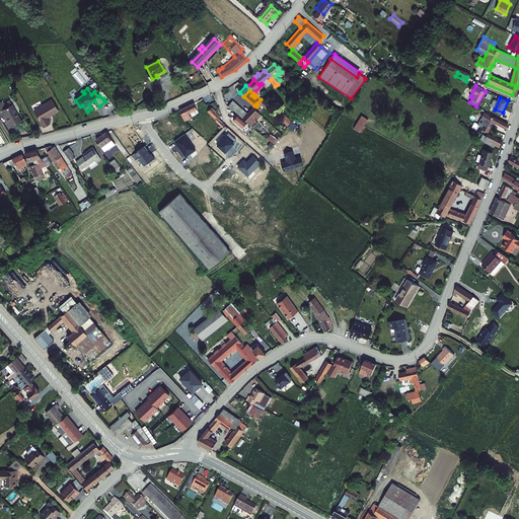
[(232,99),(228,104),(233,107),(237,103),(232,99)]
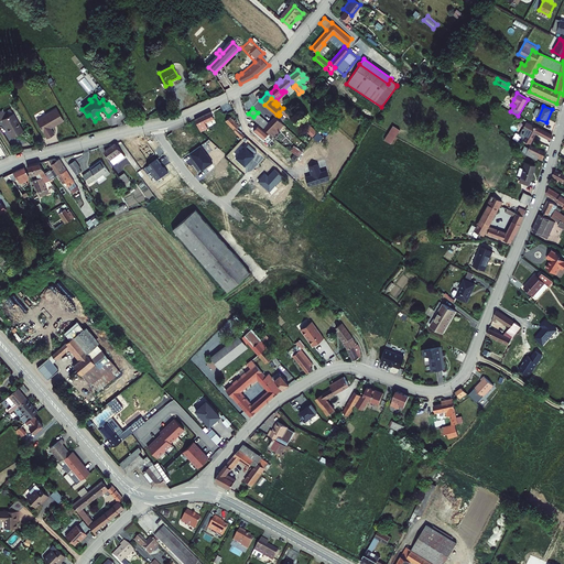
[(12,109),(6,112),(8,118),(15,115),(12,109)]
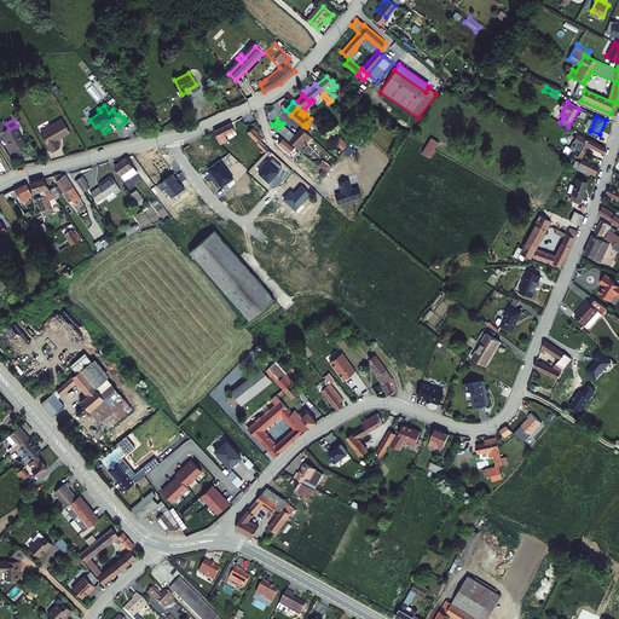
[(64,120),(42,132),(55,152),(62,149),(57,142),(71,133),(64,120)]
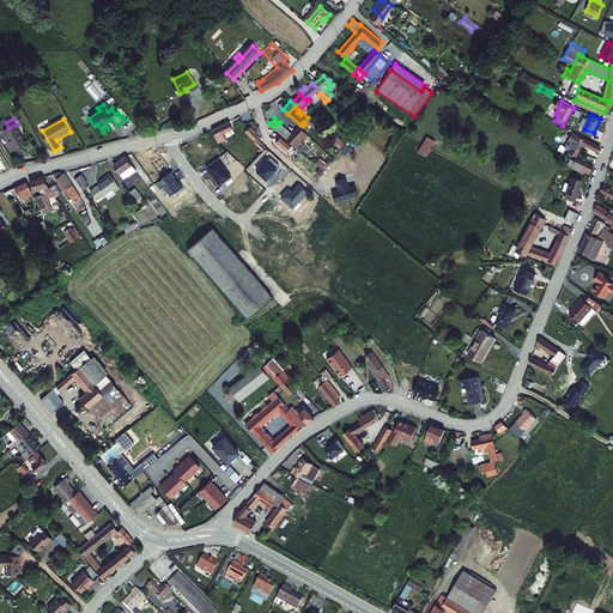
[(5,121),(0,122),(0,131),(1,132),(5,129),(14,150),(26,145),(17,125),(8,128),(6,122),(5,121)]
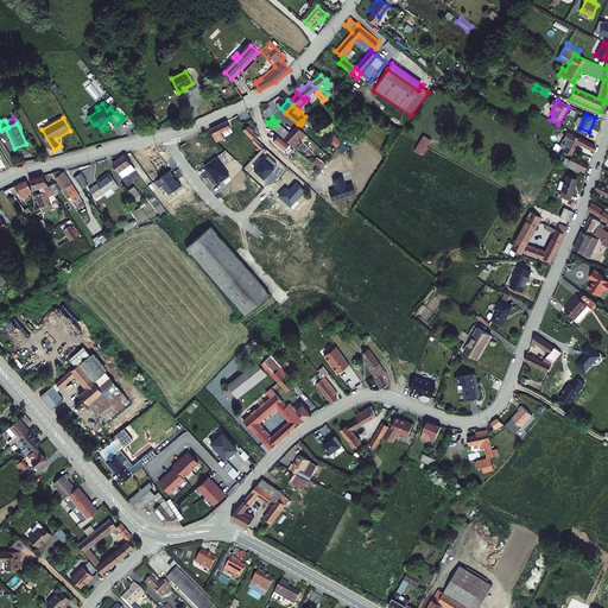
[(229,120),(213,128),(219,141),(226,138),(223,133),(233,128),(229,120)]
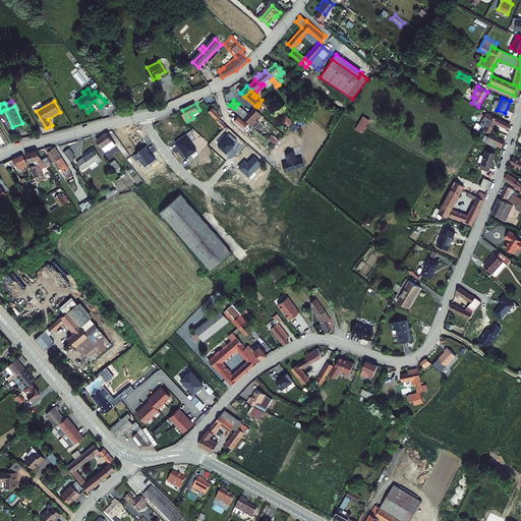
[(248,113),(238,104),(234,108),(244,117),(244,116),(253,125),(263,115),(254,107),(248,113)]
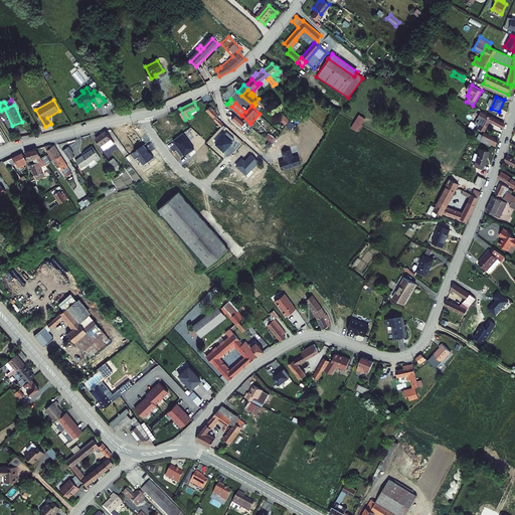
[(210,106),(206,110),(215,120),(221,126),(224,123),(221,121),(217,117),(216,116),(218,114),(210,106)]
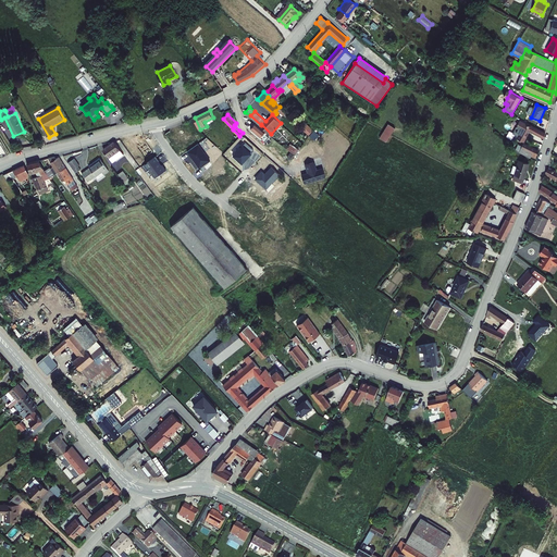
[(521,122),(518,127),(522,131),(518,138),(524,141),(530,131),(543,138),(545,133),(534,126),(533,128),(521,122)]
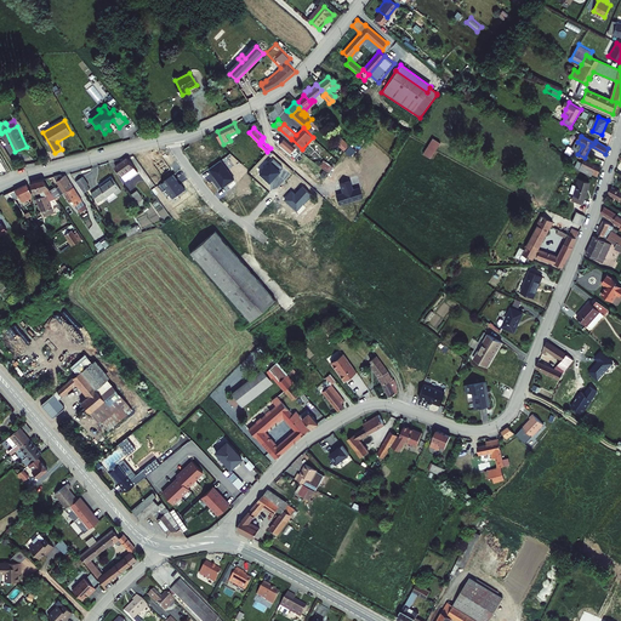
[(285,137),(280,143),(291,152),(294,149),(296,152),(298,148),(285,137)]
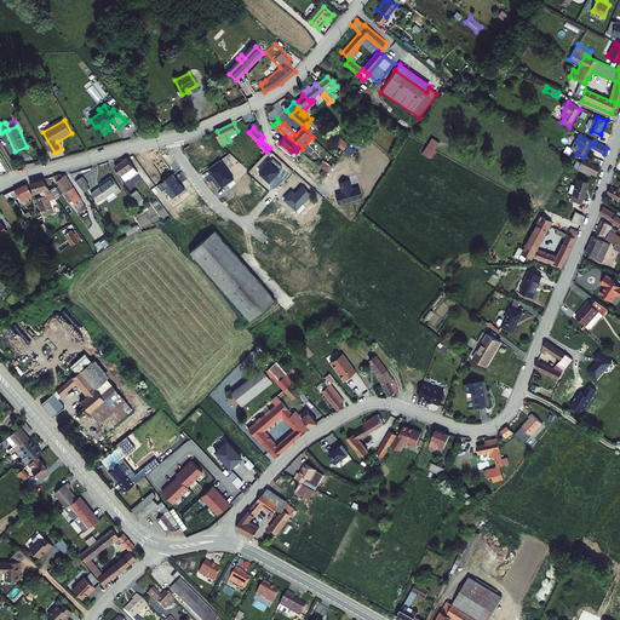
[(345,149),(346,148),(351,151),(355,147),(342,137),(337,143),(345,149)]
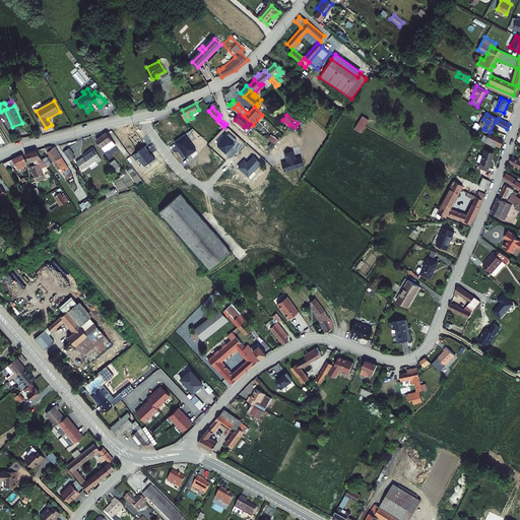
[(368,118),(362,115),(353,127),(360,131),(368,118)]
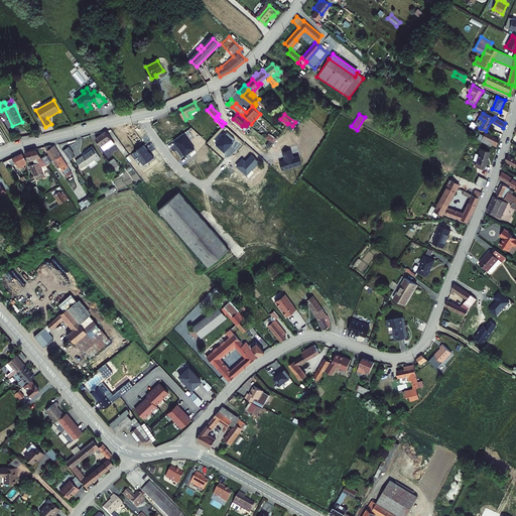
[(106,131),(95,138),(104,150),(114,143),(106,131)]
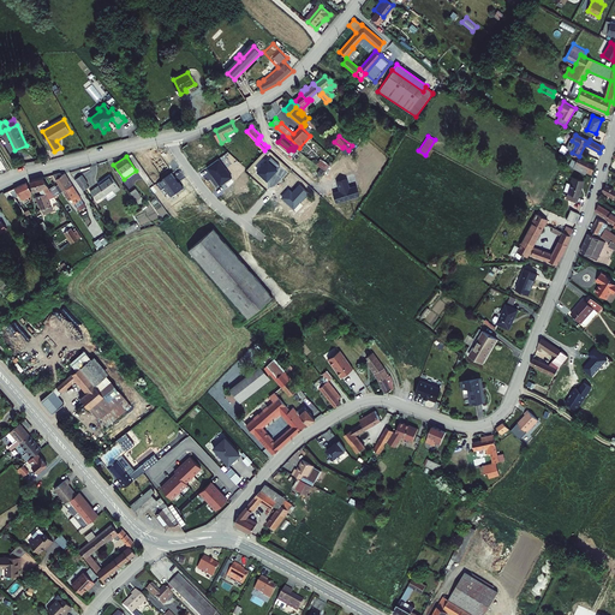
[(262,175),(267,180),(278,169),(276,168),(280,166),(270,156),(257,171),(258,172),(257,172),(262,177),(262,175)]
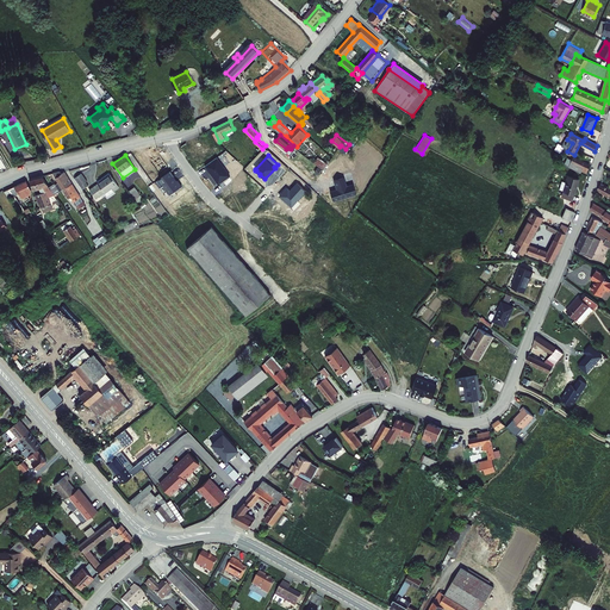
[(150,162),(159,173),(167,167),(160,156),(150,162)]
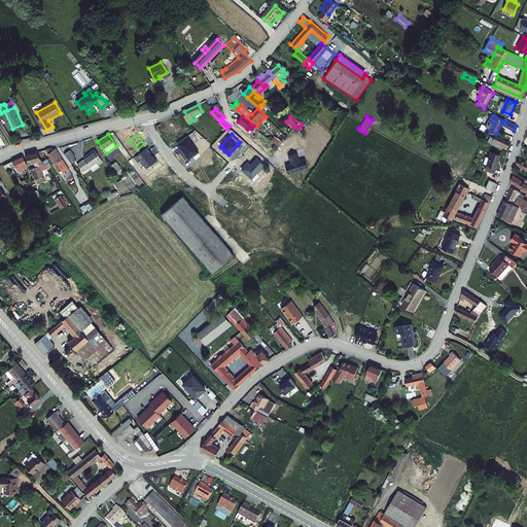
[(271,141),(280,146),(283,141),(275,135),(271,141)]
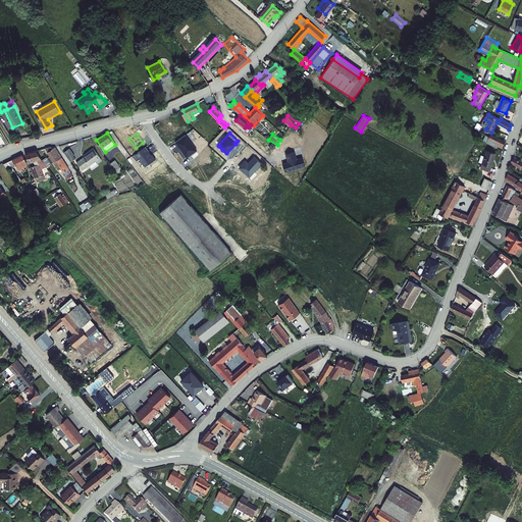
[(179,147),(187,157),(197,151),(186,135),(174,142),(178,148),(179,147)]
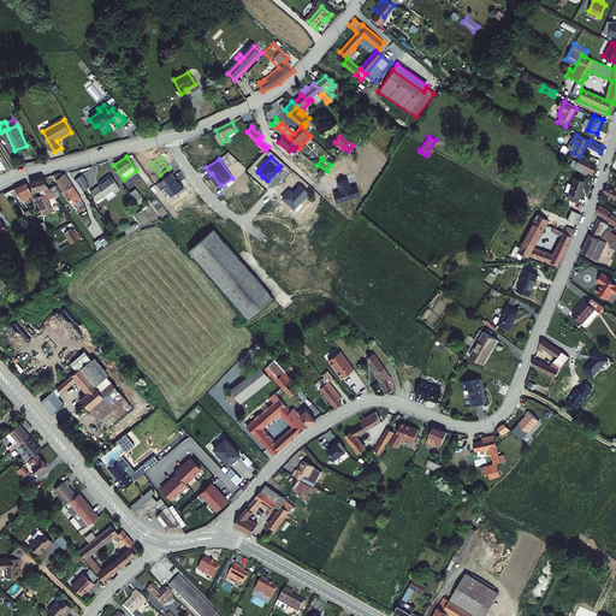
[(597,166),(580,159),(575,169),(587,175),(588,172),(592,175),(597,166)]
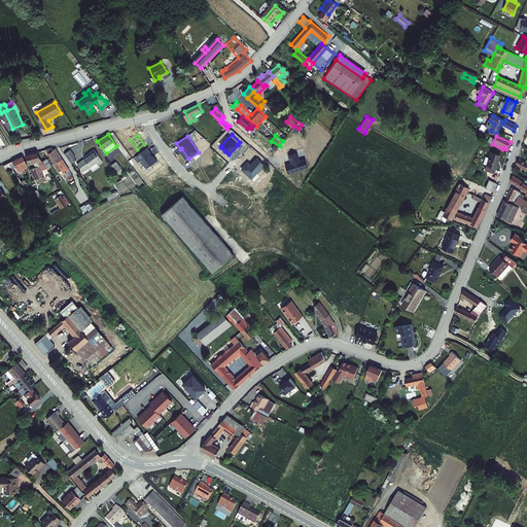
[(51,148),(45,149),(54,163),(61,157),(55,148),(53,150),(51,148)]
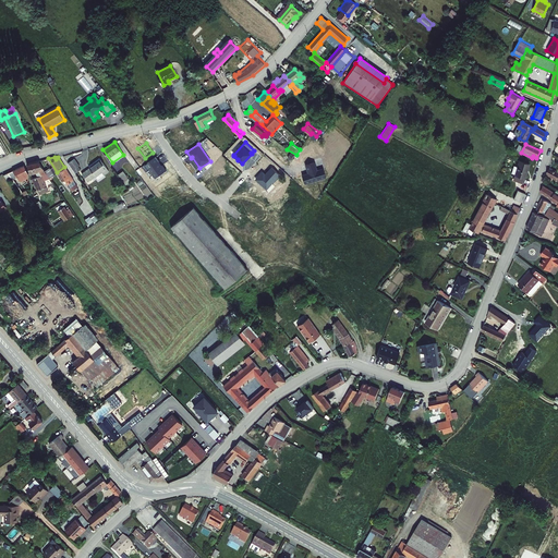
[(73,157),(67,161),(74,172),(80,169),(77,165),(79,165),(73,157)]
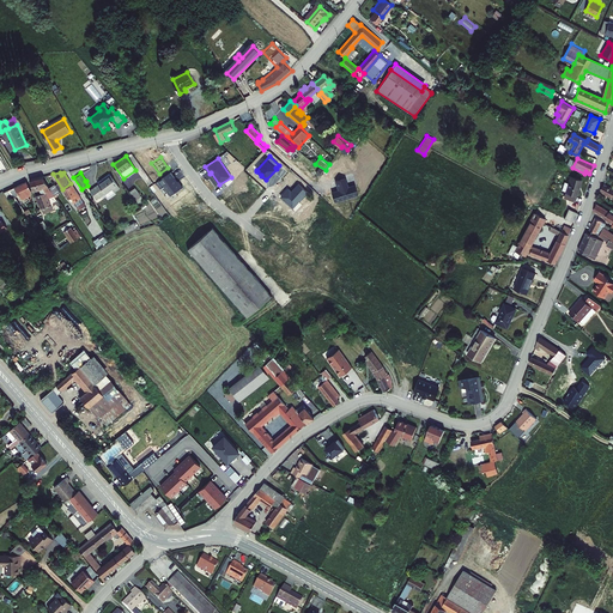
[(176,177),(171,173),(159,181),(171,196),(183,187),(178,182),(175,177),(176,177)]
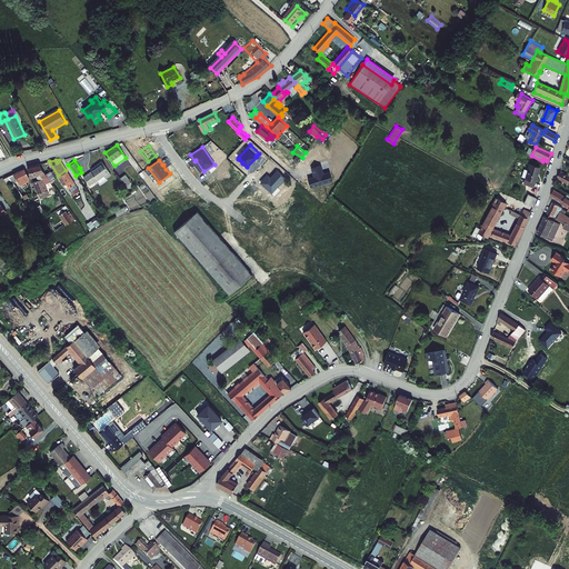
[(89,171),(81,177),(87,185),(107,172),(100,162),(89,171)]
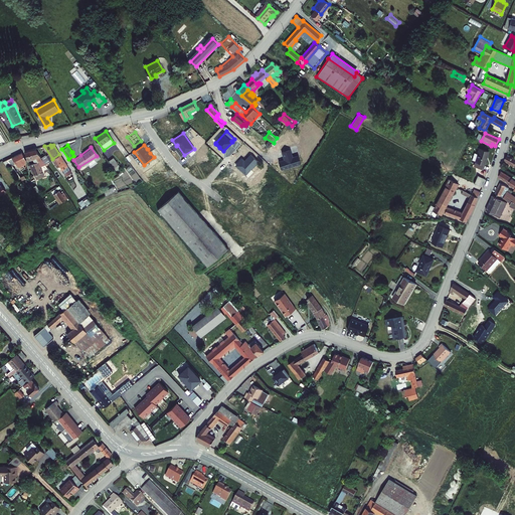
[(35,148),(25,151),(28,160),(37,157),(40,161),(43,160),(41,157),(35,148)]
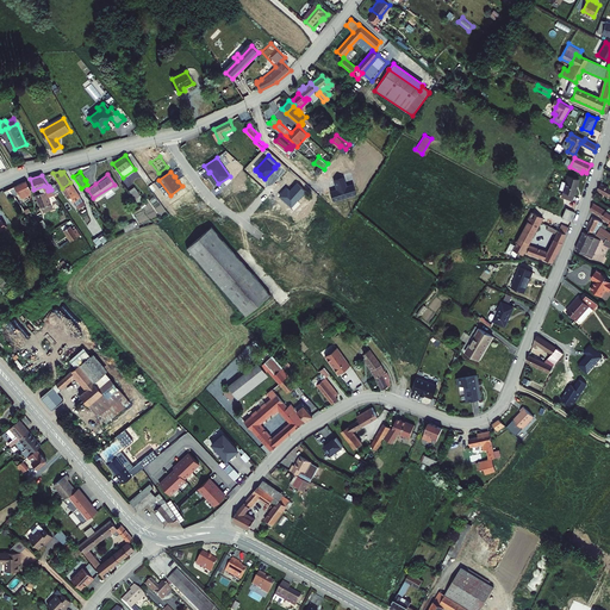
[(330,191),(334,201),(356,194),(353,184),(347,186),(344,176),(334,180),(336,190),(330,191)]
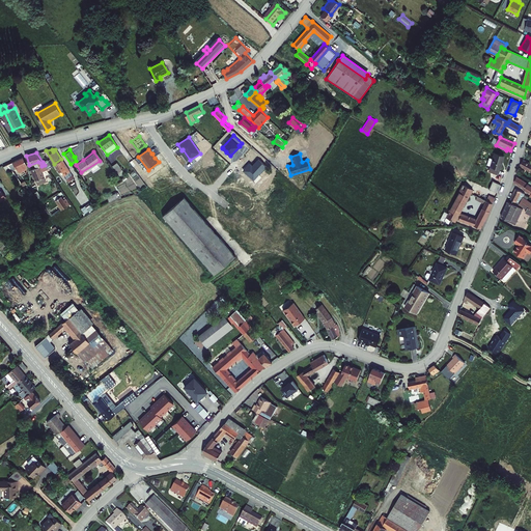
[(505,157),(496,154),(490,172),(499,175),(505,157)]
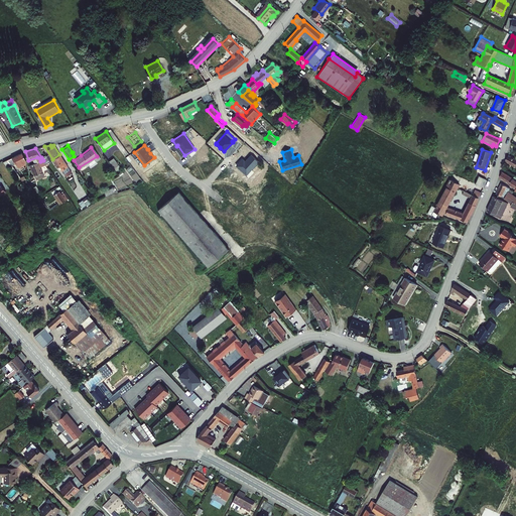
[(16,155),(23,164),(26,162),(26,160),(22,152),(16,155)]
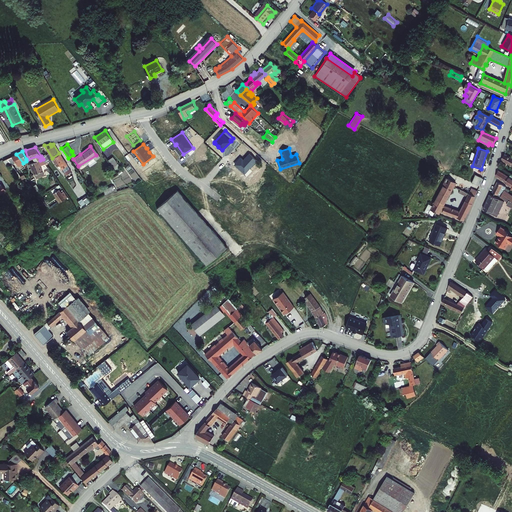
[(511,155),(506,152),(503,158),(511,162),(511,159),(511,155)]
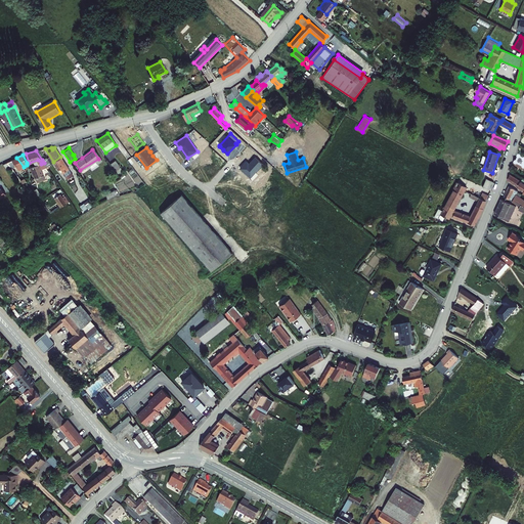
[(67,166),(60,157),(53,162),(59,171),(67,166)]
